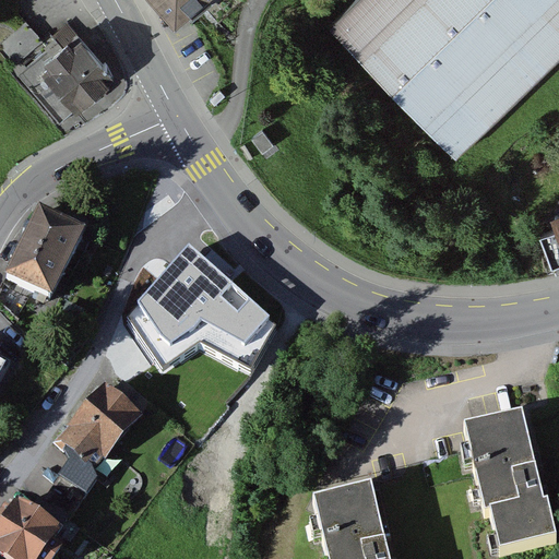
[(153,0),(174,23),(194,6),(200,0),(153,0)]
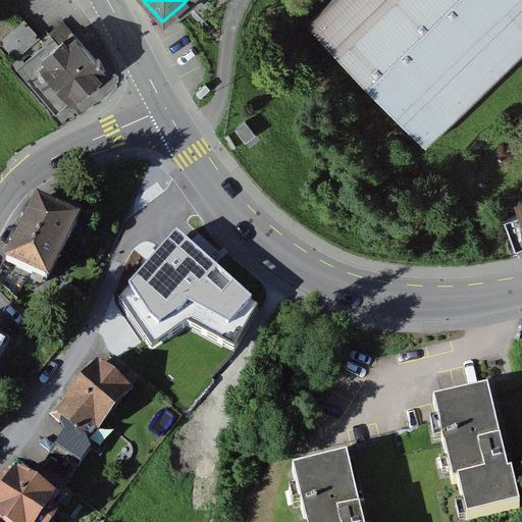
[(521,51),(521,0),(331,0),(308,23),(425,145),(521,51)]
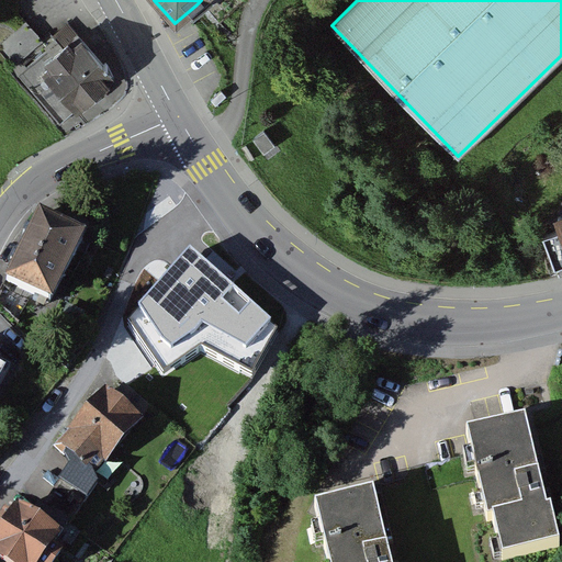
[(113,77),(77,35),(63,47),(58,42),(19,76),(60,123),(91,96),(93,98),(97,94),(101,92),(99,89),(113,77)]
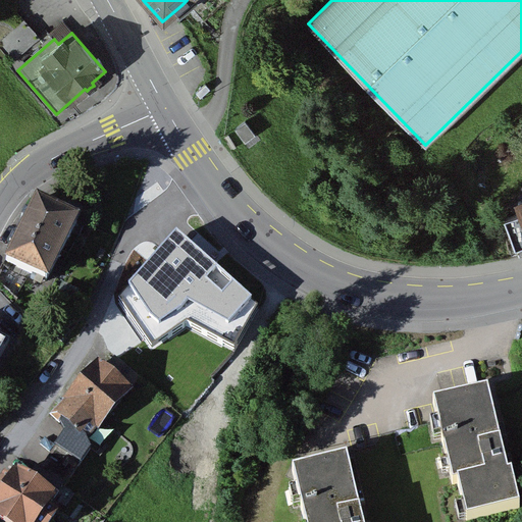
[(245,121),(236,128),(246,143),(250,139),(255,135),(245,121)]
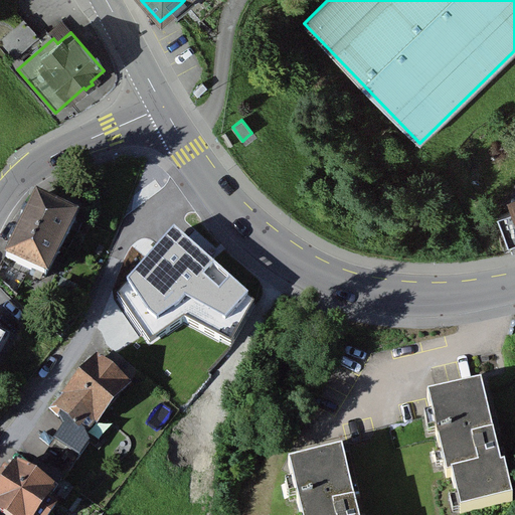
[(25,219),(21,227),(61,249),(76,219),(36,198),(29,213),(26,211),(24,214),(22,216),(25,219)]
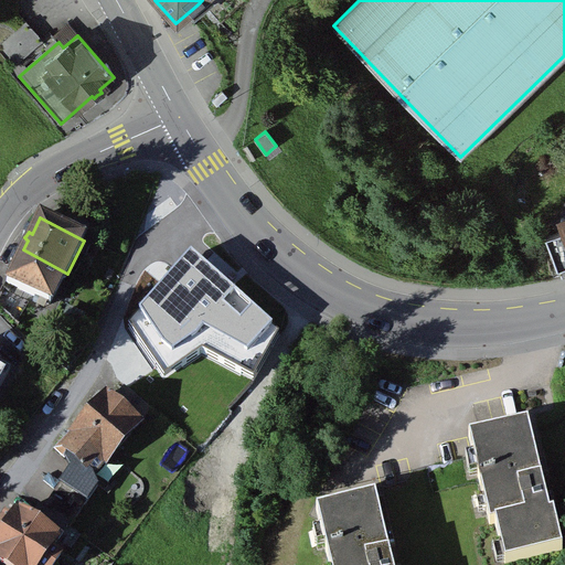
[(67,274),(23,249),(18,260),(13,258),(12,262),(10,265),(14,267),(7,283),(50,306),(67,274)]
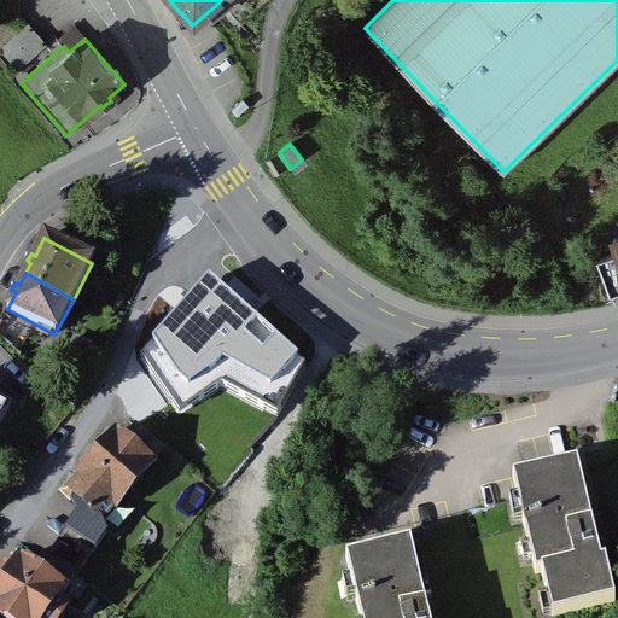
[(310,365),(213,273),(141,359),(180,415),(221,389),(278,418),(310,365)]
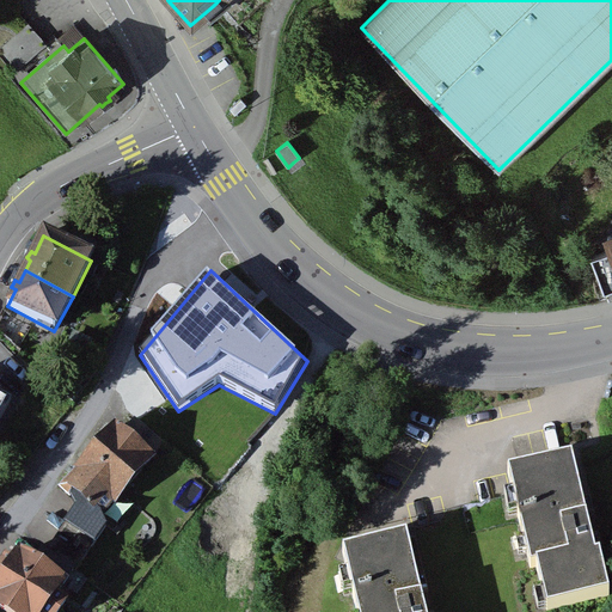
[(75,508),(66,524),(95,544),(106,527),(102,515),(152,460),(115,429),(61,490),(71,500),(75,508)]
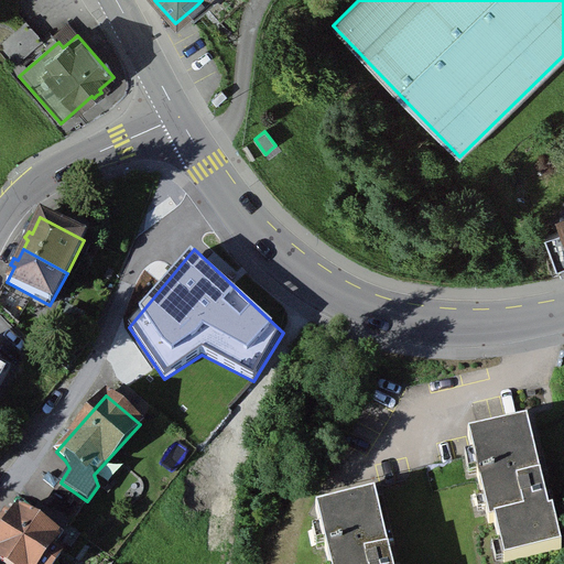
[(531,424),(469,438),(489,524),(497,523),(506,562),(563,550),(550,491),(546,492),(539,458),(531,424)]
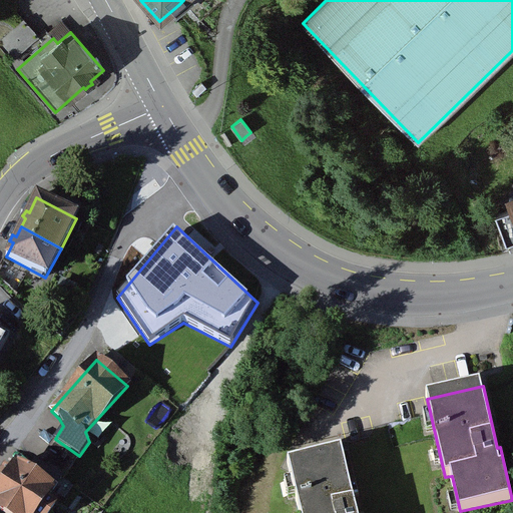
[(39,462),(62,479),(63,479),(79,456),(55,439),(39,462)]
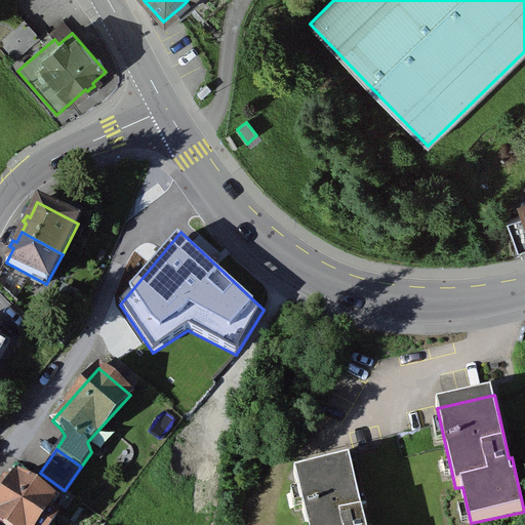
[(353,467),(298,478),(308,524),(364,524),(360,501),(353,467)]
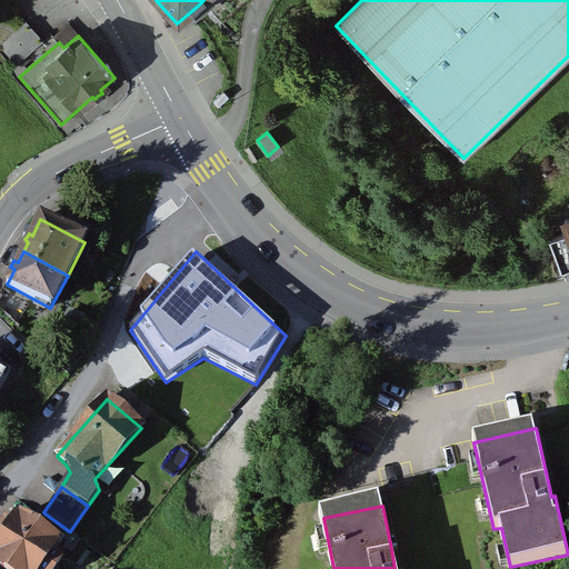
[(0,566),(5,568),(58,568),(62,562),(52,556),(69,531),(43,512),(39,510),(30,523),(19,517),(12,527),(6,522),(0,530),(0,566)]
